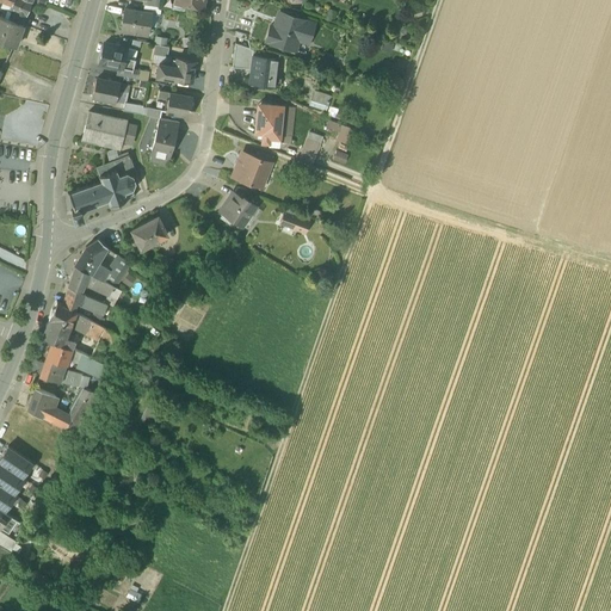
[(28,0),(13,0),(12,5),(6,19),(23,25),(25,17),(31,1),(28,0)]
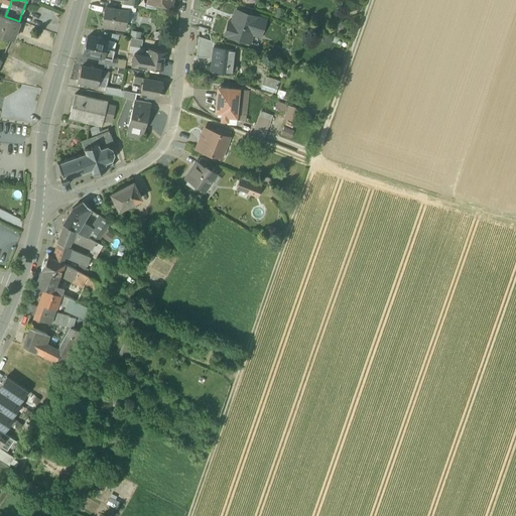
[(240,0),(239,4),(253,8),(255,0),(240,0)]
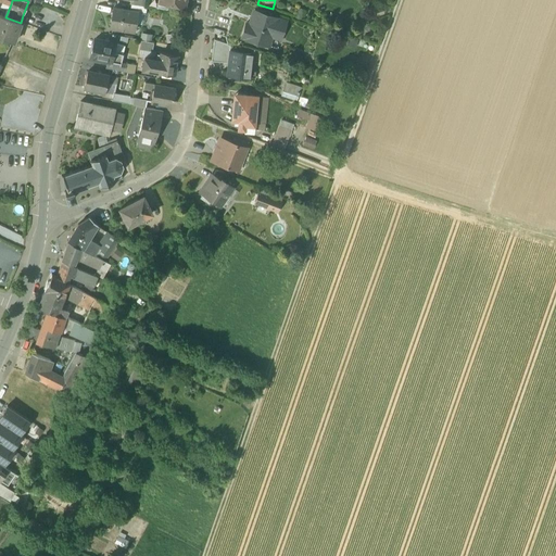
[(143,7),(130,4),(129,11),(137,12),(137,13),(144,15),(146,8),(143,7)]
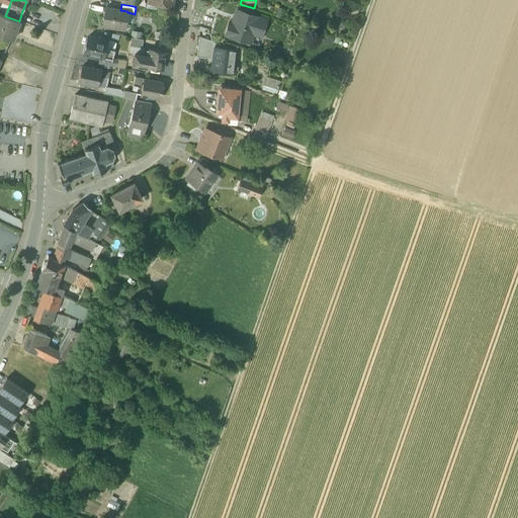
[(120,10),(105,7),(102,26),(123,30),(127,12),(127,11),(120,10)]
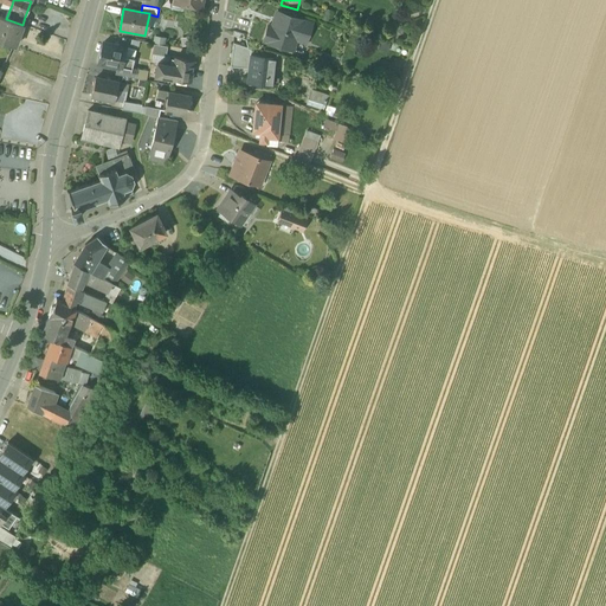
[(311,23),(276,11),(271,26),(268,25),(268,26),(271,27),(266,39),(263,38),(263,39),(292,49),(297,31),(308,34),(311,23)]
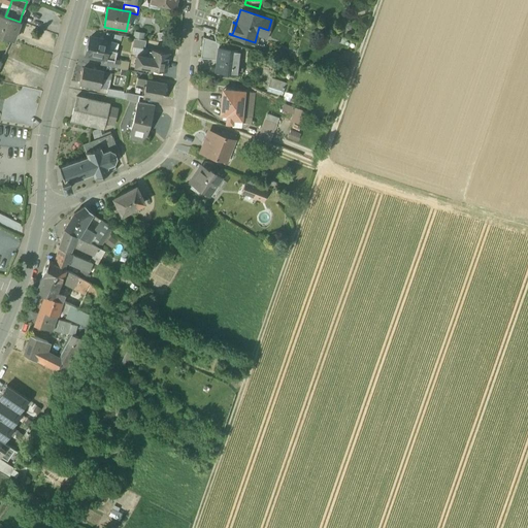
[(5,17),(0,14),(0,36),(11,41),(11,40),(12,41),(20,22),(5,17)]
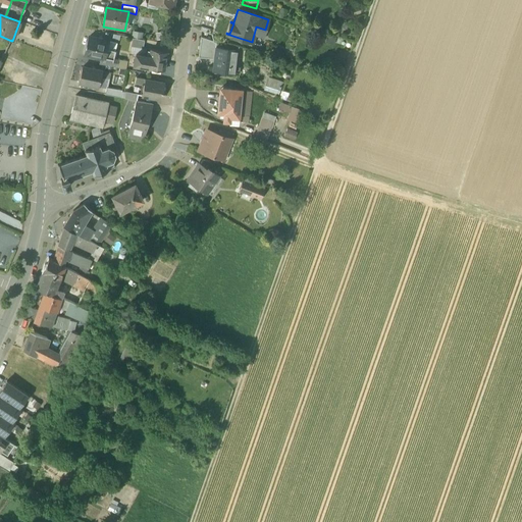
[(108,41),(90,37),(86,55),(103,59),(106,49),(108,41)]
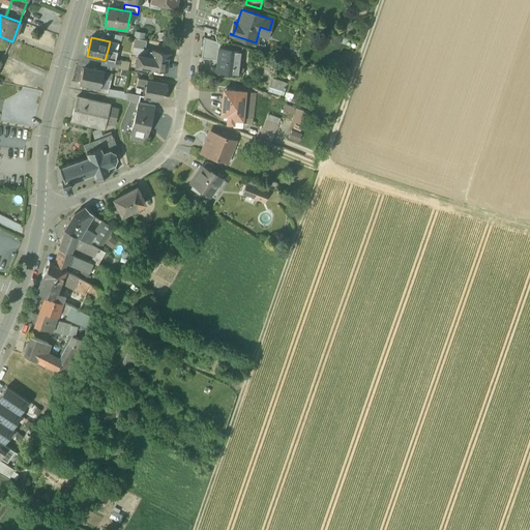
[(202,59),(217,61),(219,48),(219,45),(204,38),(202,59)]
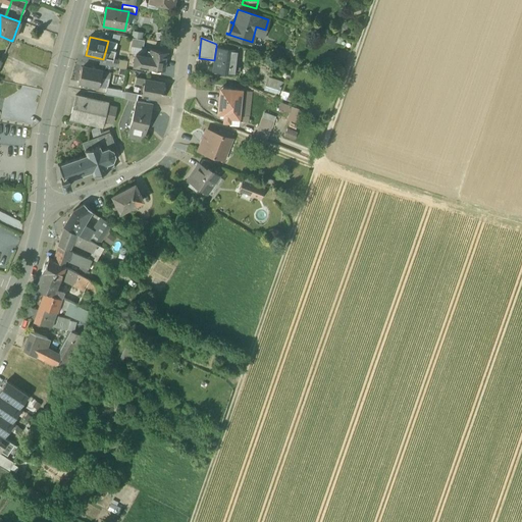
[(145,41),(133,39),(131,47),(143,49),(145,41)]
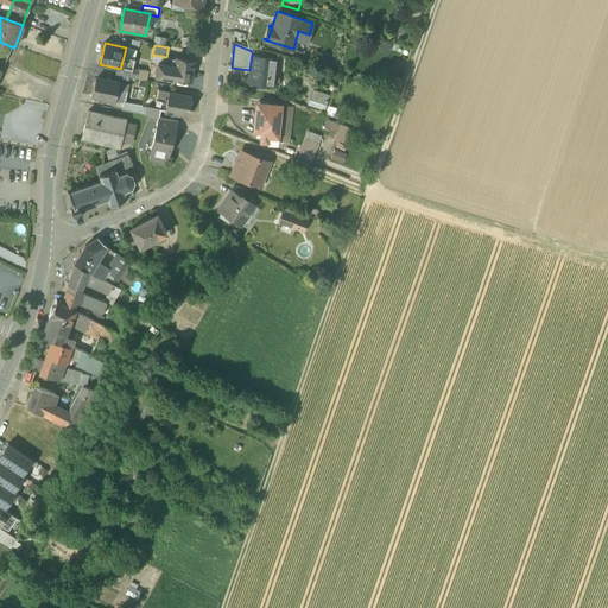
[(137,50),(126,48),(124,57),(134,59),(137,50)]
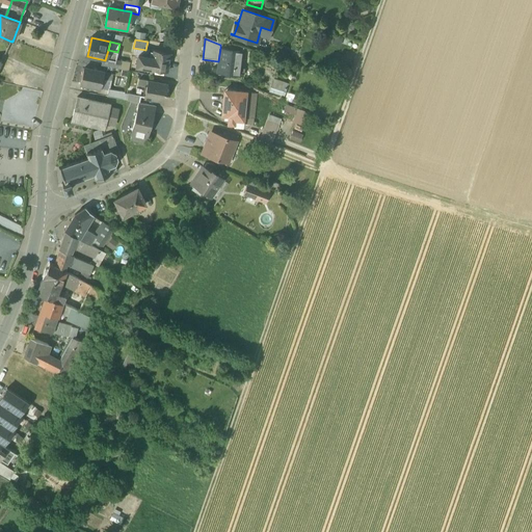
[(242,51),(220,48),(218,61),(219,61),(217,73),(239,76),(242,51)]
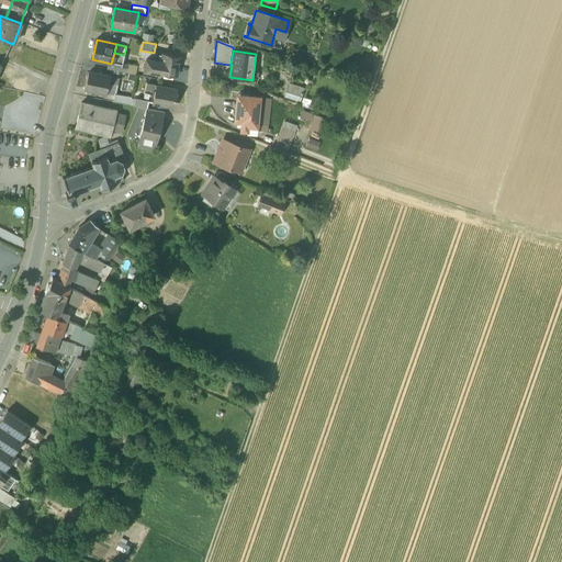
[(124,55),(114,53),(111,64),(112,64),(115,64),(123,66),(123,65),(125,56),(124,55)]
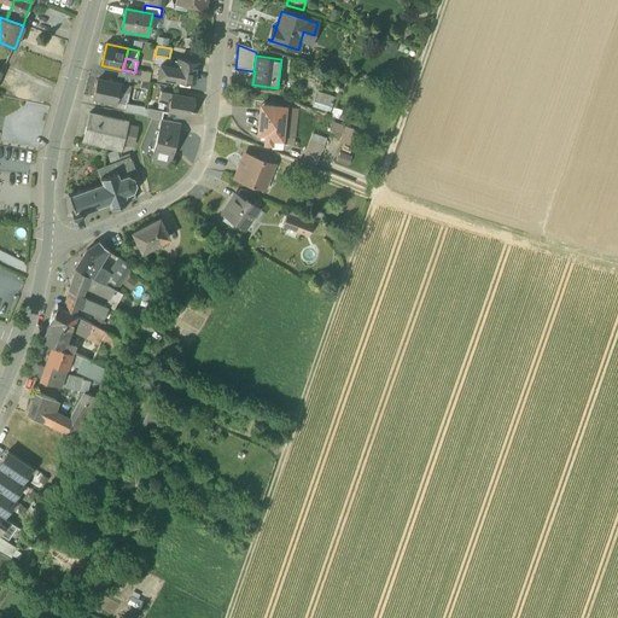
[(197,63),(179,59),(176,71),(175,81),(193,85),(197,63)]
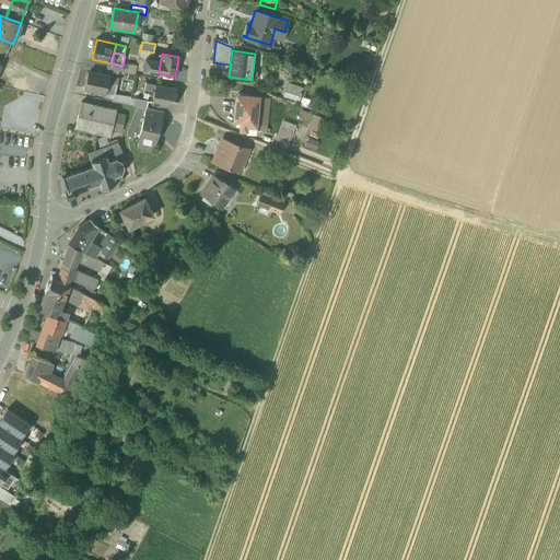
[(160,65),(144,62),(143,70),(159,73),(160,65)]
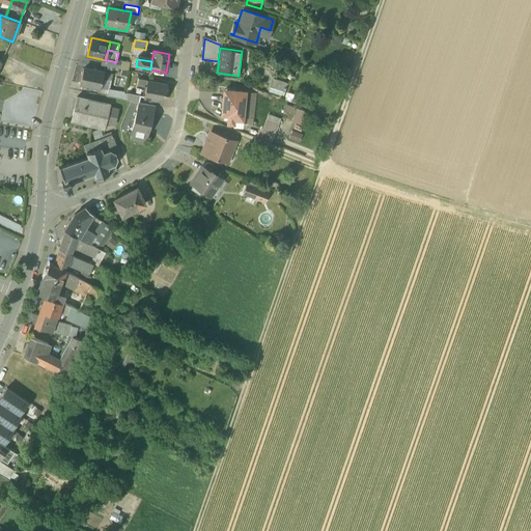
[(116,62),(109,60),(107,66),(119,70),(121,62),(116,61),(116,62)]
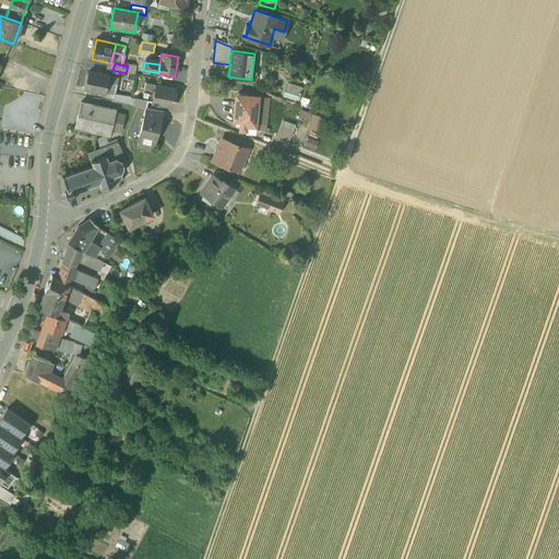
[(109,76),(88,72),(84,88),(105,93),(108,82),(109,76)]
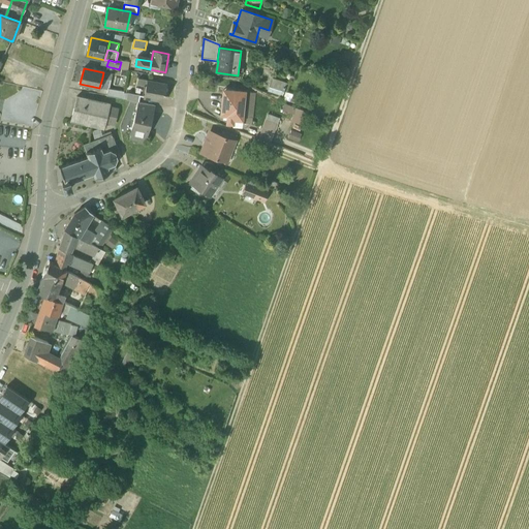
[(119,91),(109,89),(111,80),(102,78),(99,88),(107,90),(106,96),(117,98),(119,91)]
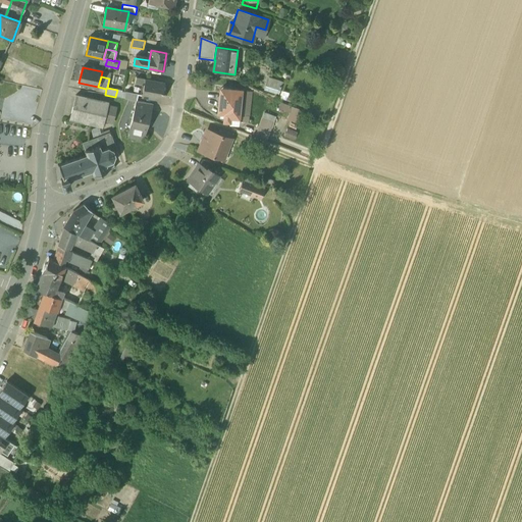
[(264,90),(278,94),(281,82),(267,77),(264,90)]
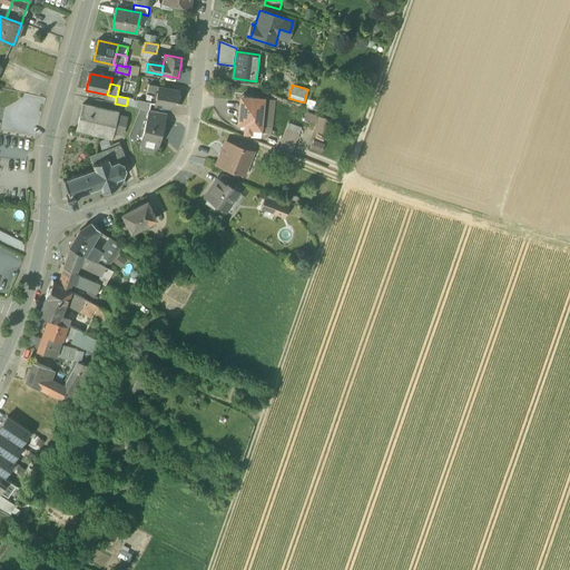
[(179,91),(158,87),(157,94),(155,105),(176,109),(179,91)]
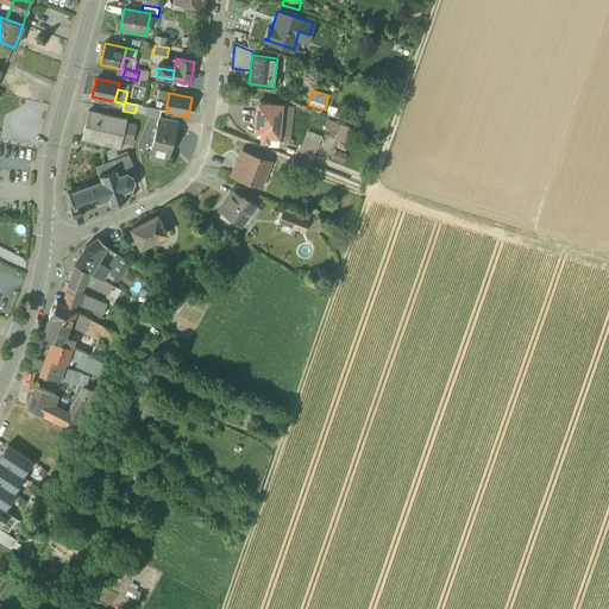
[(372,95),(368,112),(384,117),(389,100),(372,95)]
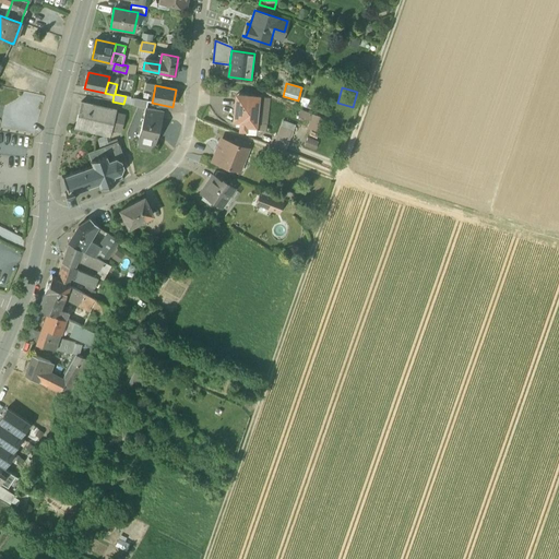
[(258,97),(248,96),(248,100),(236,99),(234,121),(240,122),(256,123),(258,97)]
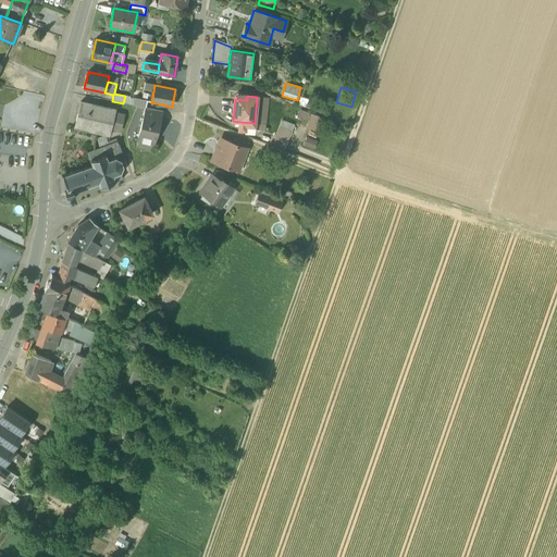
[(147,100),(134,98),(133,106),(145,108),(146,108),(147,100)]
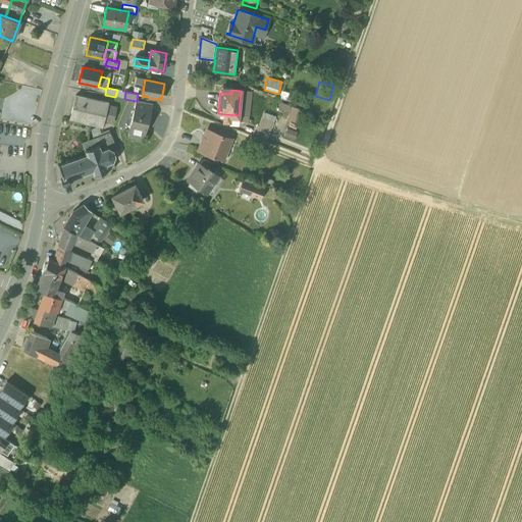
[(108,103),(75,95),(70,119),(103,126),(104,121),(108,106),(108,103)]
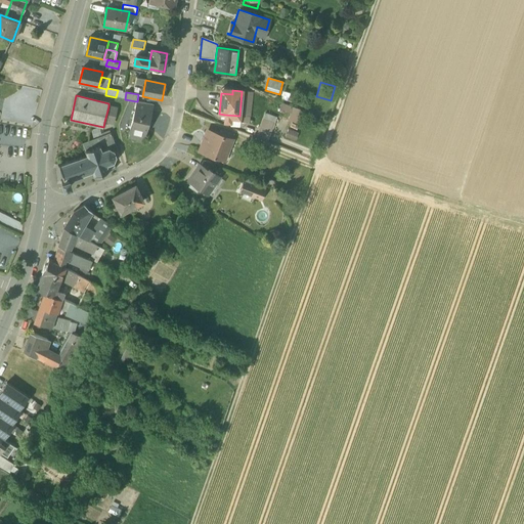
[(279,104),(270,100),(268,106),(277,110),(279,104)]
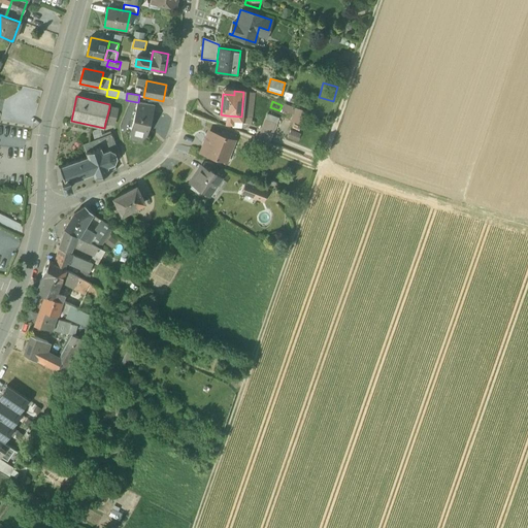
[(138,102),(137,102),(135,108),(136,108),(151,112),(153,105),(138,102)]
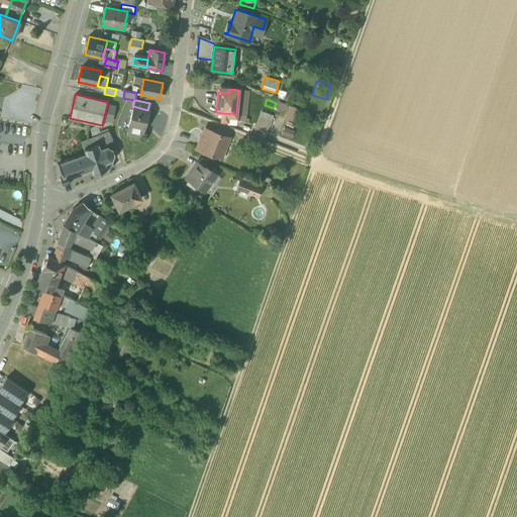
[(115,107),(107,105),(103,120),(111,122),(115,107)]
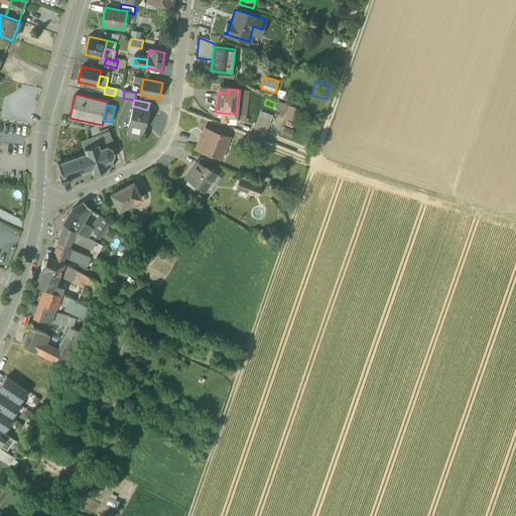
[(288,105),(284,118),(294,121),(298,108),(288,105)]
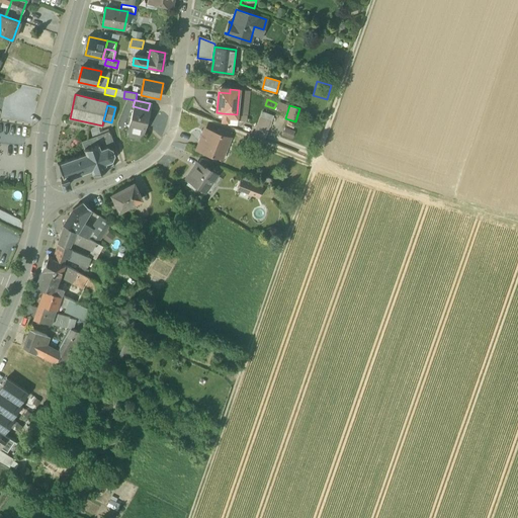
[(148,110),(134,106),(127,130),(142,134),(148,110)]
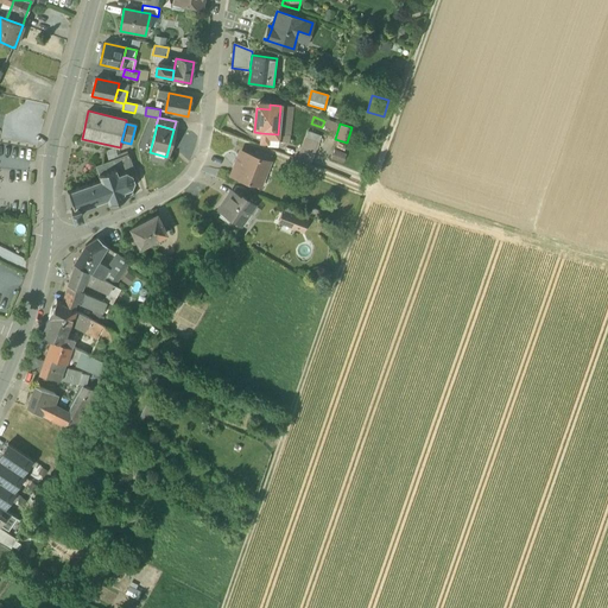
[(306,139),(318,143),(321,137),(309,132),(306,139)]
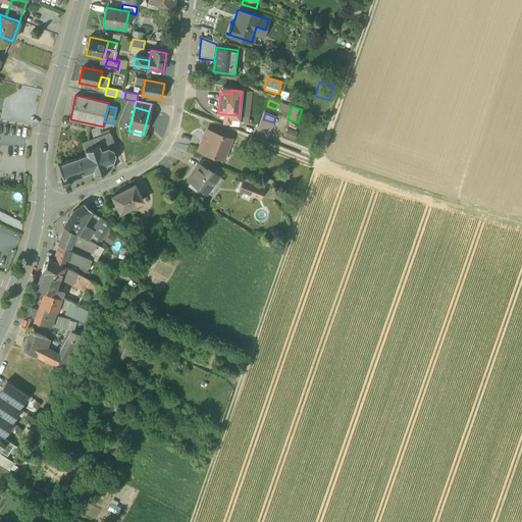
[(239,115),(224,114),(224,121),(229,122),(230,124),(237,124),(239,123),(239,115)]
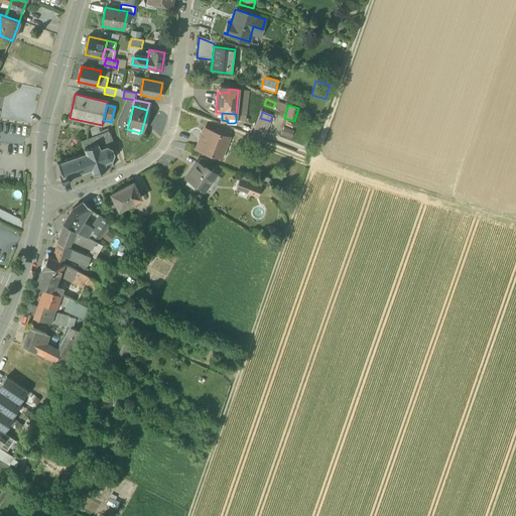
[(252,136),(264,140),(270,121),(260,118),(258,117),(252,136)]
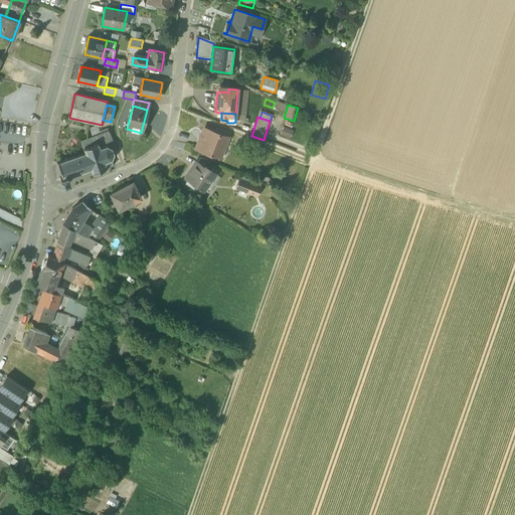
[(293,131),(283,128),(280,135),(290,138),(293,131)]
